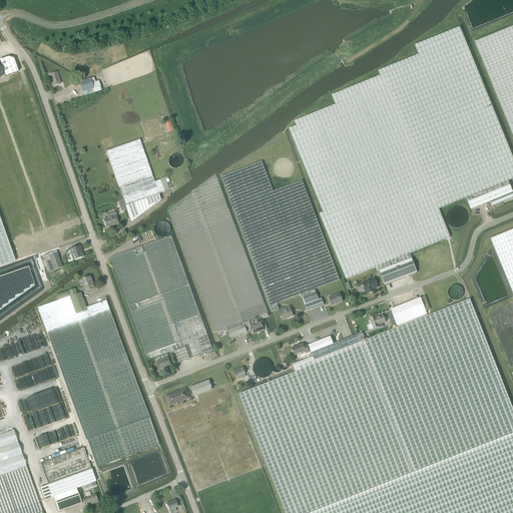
[(512,137),(512,25),(474,42),(512,137)]
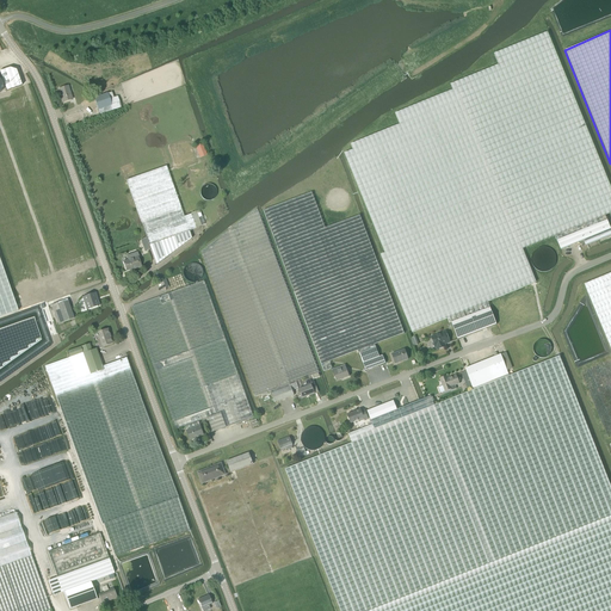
[(610,187),(548,32),(494,54),(499,65),(455,82),(450,85),(452,90),(395,113),(400,125),(355,142),(351,144),(352,149),(344,153),(384,253),(381,254),(412,333),(448,319),(449,323),(451,322),(457,339),(497,325),(487,302),(536,282),(523,250),(555,236),(561,250),(610,229),(605,215),(610,213),(610,187)]
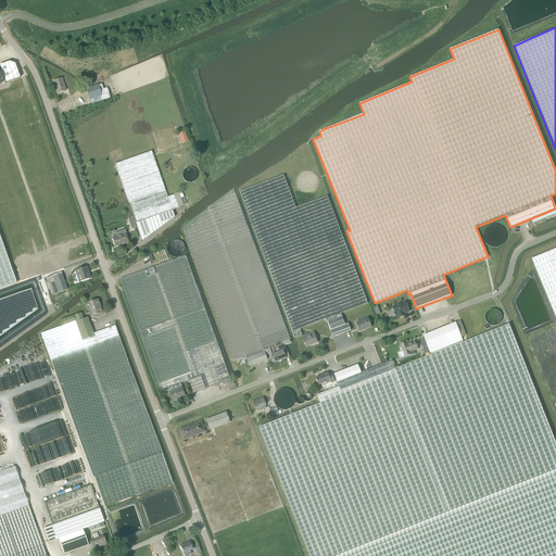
[(9,62),(0,64),(0,67),(5,83),(20,78),(14,63),(9,62)]
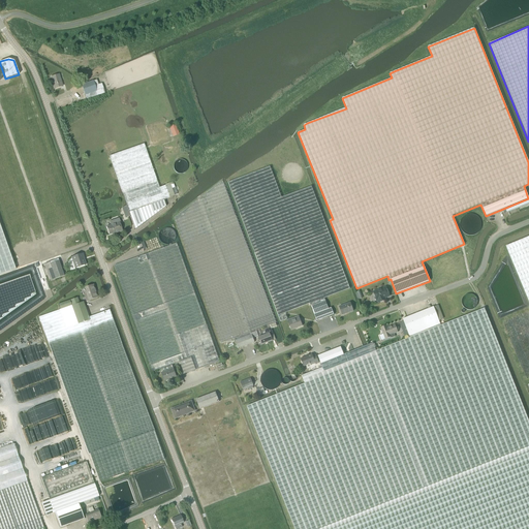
[(59,74),(51,76),(54,89),(63,86),(59,74)]
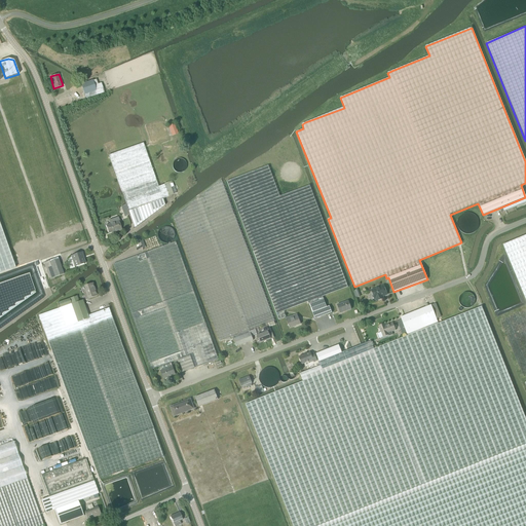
[(85,99),(104,92),(101,83),(95,85),(92,80),(80,84),(85,99)]
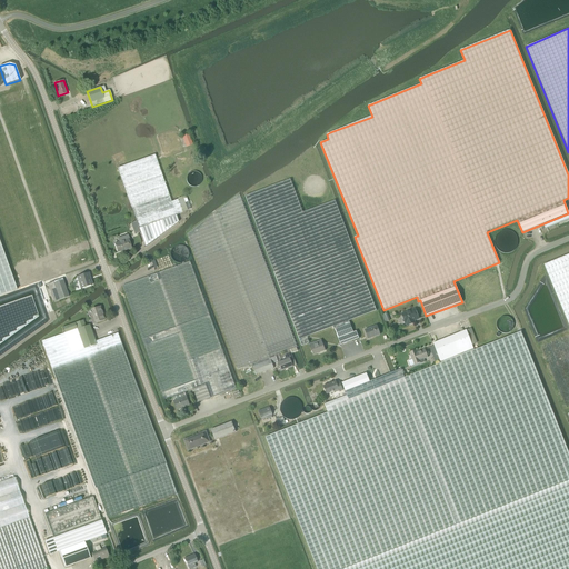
[(189,133),(182,136),(186,147),(192,145),(189,133)]
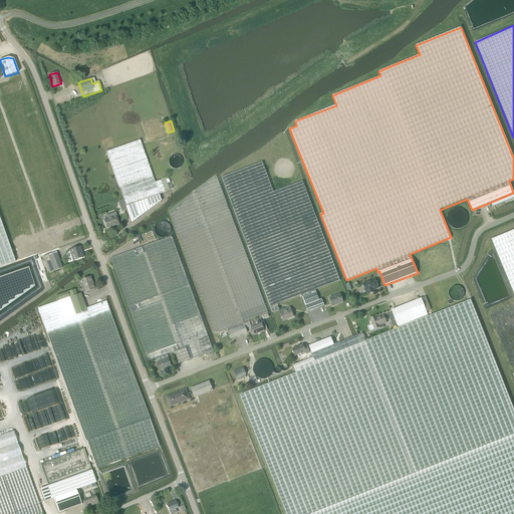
[(140,140),(106,152),(123,200),(125,206),(159,195),(166,192),(166,194),(170,192),(170,190),(173,189),(168,177),(166,178),(162,179),(161,180),(155,182),(140,140)]
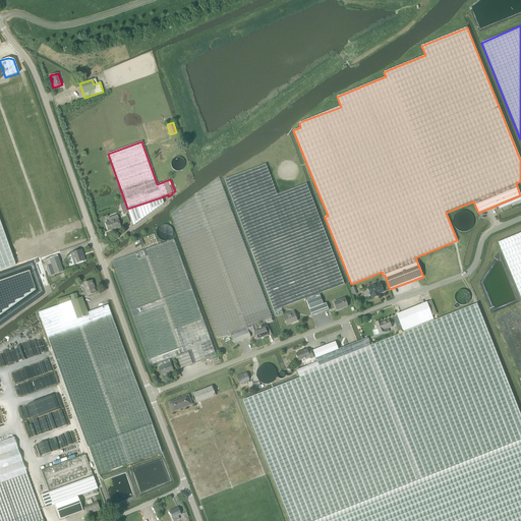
[(266,164),(224,179),(236,210),(274,310),(276,317),(283,315),(280,308),(304,299),(306,302),(310,314),(311,316),(323,311),(329,309),(326,303),(323,304),(319,293),(344,284),(306,183),(277,194),(266,164)]
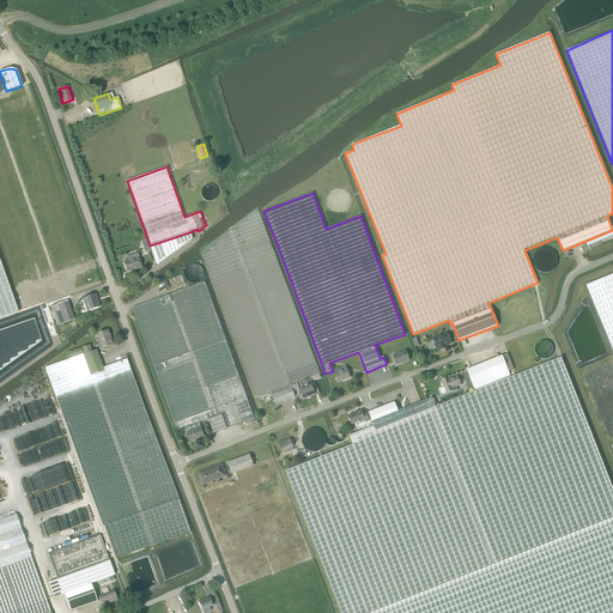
[(258,210),(201,252),(256,398),(271,393),(272,392),(275,404),(283,401),(292,398),(295,396),(292,392),(298,389),(297,383),(291,386),(290,386),(313,377),(313,376),(316,375),(320,374),(258,210)]
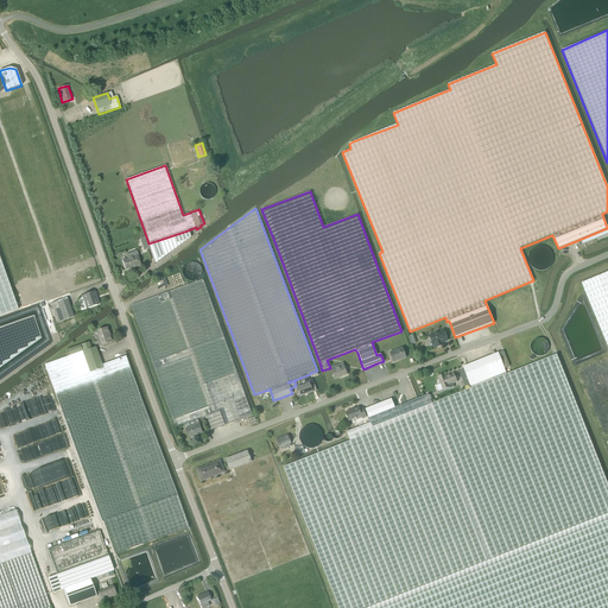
[(156,264),(190,238),(188,230),(149,244),(156,264)]
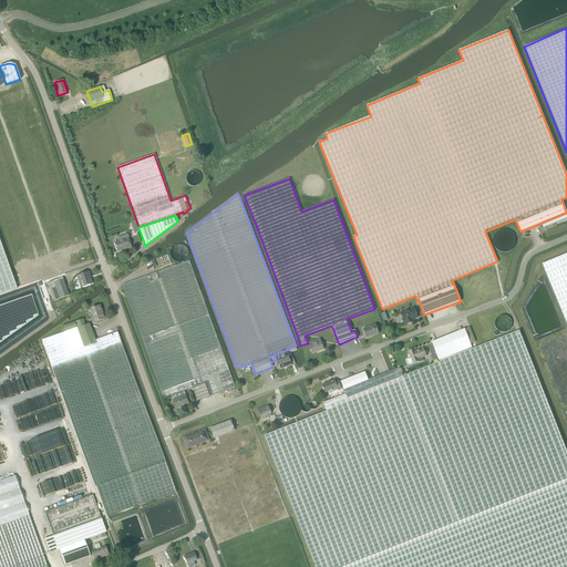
[(114,244),(116,251),(131,247),(127,239),(129,238),(127,234),(116,237),(119,241),(114,244)]
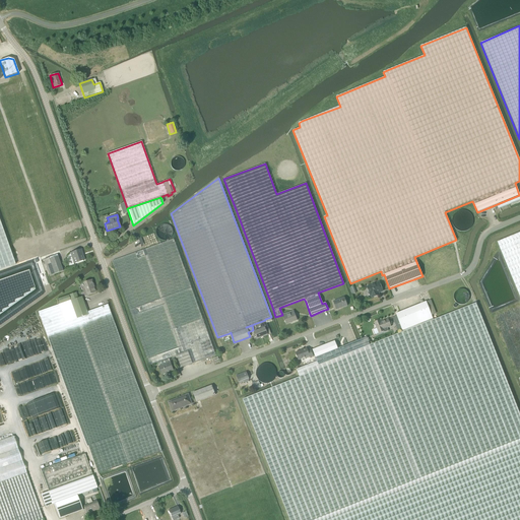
[(0,270),(15,265),(0,222),(0,270)]
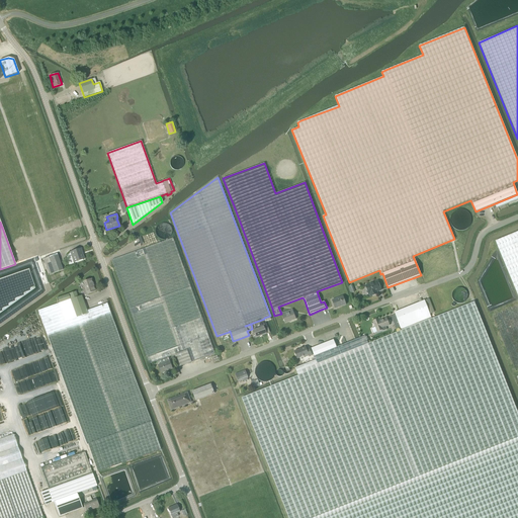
[(517,231),(495,241),(517,295),(517,231)]
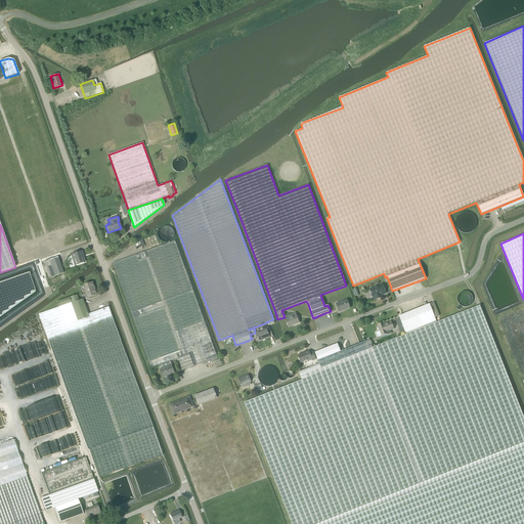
[(175,242),(113,263),(150,368),(158,365),(170,361),(177,358),(182,370),(193,366),(217,358),(175,242)]
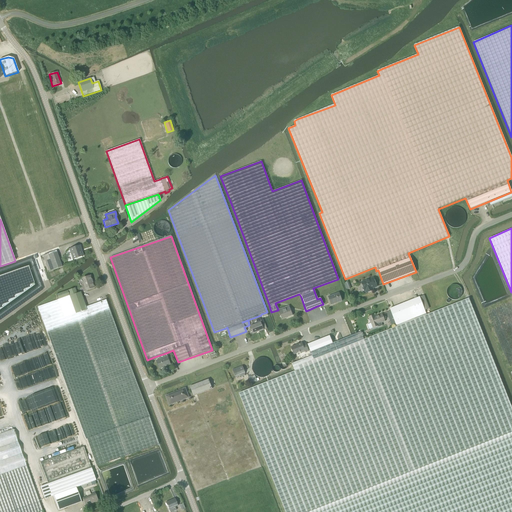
[(69,249),(72,260),(83,256),(79,246),(69,249)]
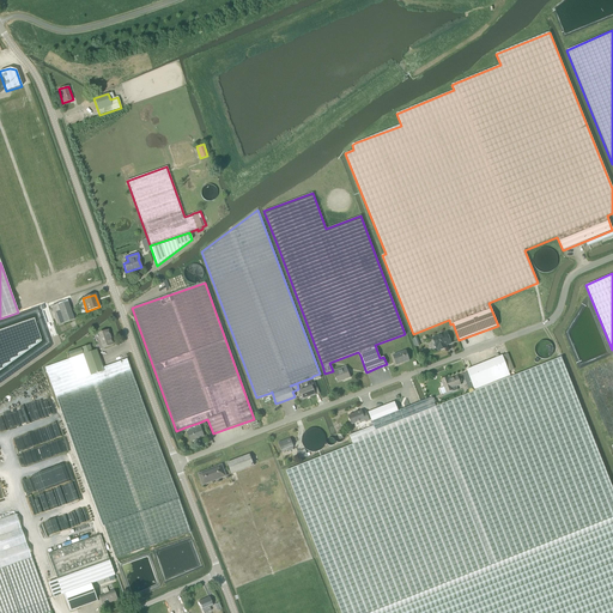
[(67,301),(52,307),(59,326),(60,325),(74,320),(67,301)]
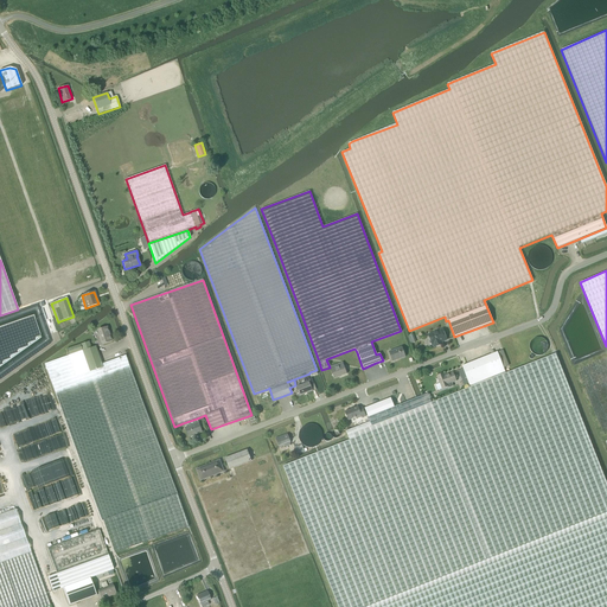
[(107,327),(97,331),(102,344),(112,342),(107,327)]
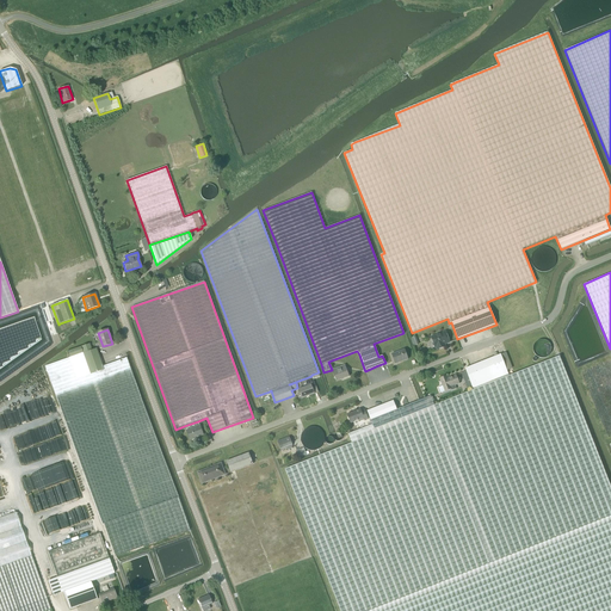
[(445,332),(431,338),(432,343),(432,344),(432,345),(433,346),(434,346),(434,347),(436,347),(437,350),(445,347),(444,344),(449,343),(445,332)]
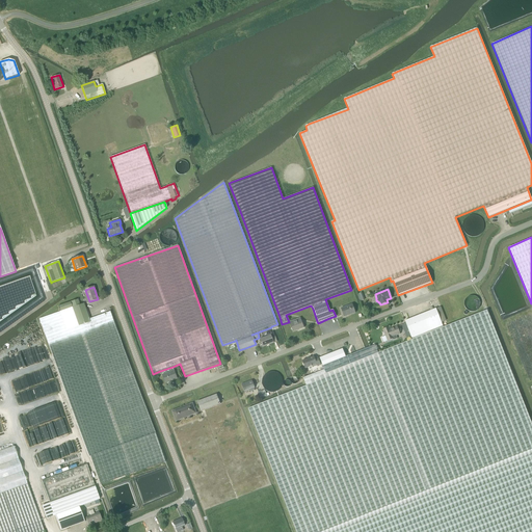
[(60,312),(40,319),(42,325),(44,331),(88,456),(89,456),(100,484),(164,461),(155,433),(110,312),(89,319),(83,303),(80,304),(78,299),(58,306),(60,312)]
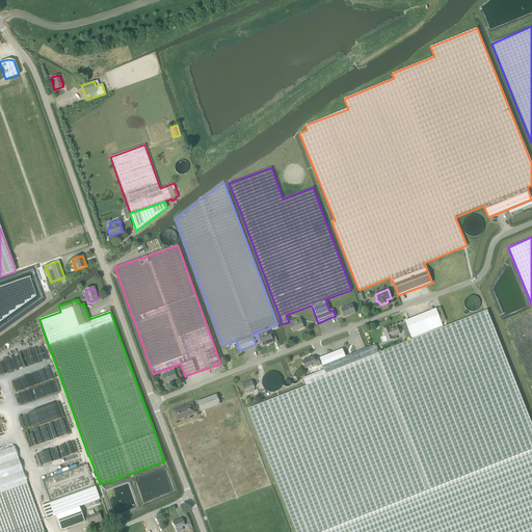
[(352,304),(341,309),(344,317),(355,313),(352,304)]
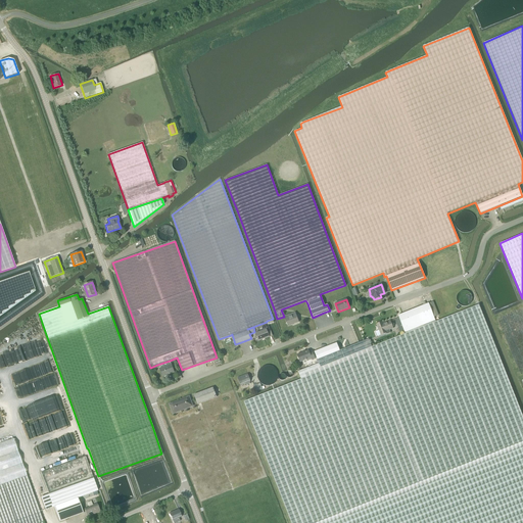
[(522,522),(522,418),(478,304),(435,322),(433,318),(438,316),(433,301),(397,316),(405,332),(403,333),(405,334),(371,347),(368,339),(340,350),(336,343),(314,351),(319,364),(298,372),(300,379),(244,401),(291,522),(522,522)]
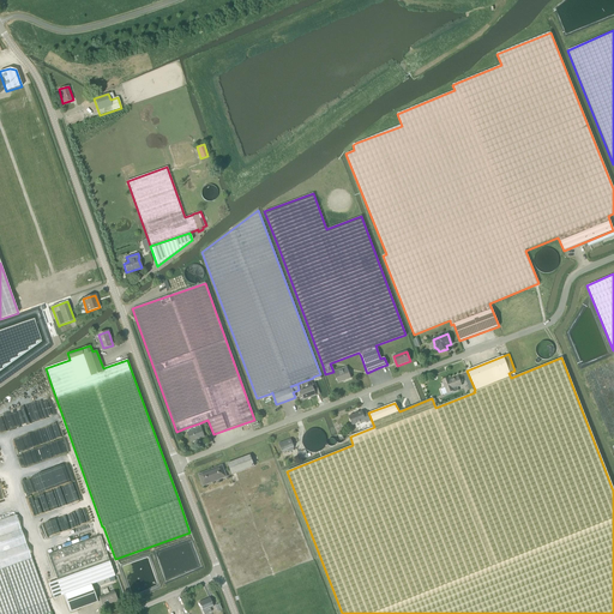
[(333,372),(337,383),(350,378),(347,367),(333,372)]
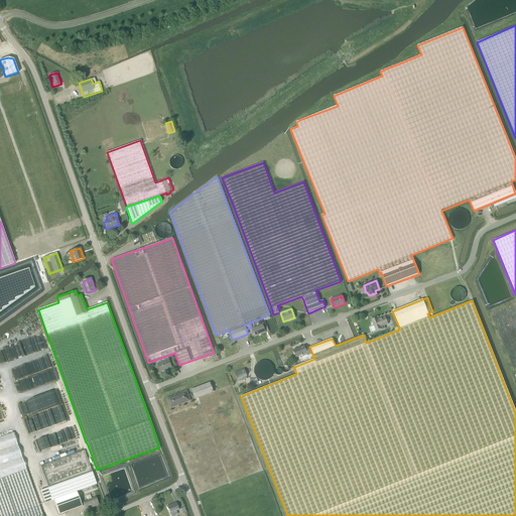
[(373,326),(370,328),(372,332),(375,331),(381,329),(381,330),(385,329),(384,326),(387,324),(384,316),(378,319),(377,317),(371,319),(373,326)]
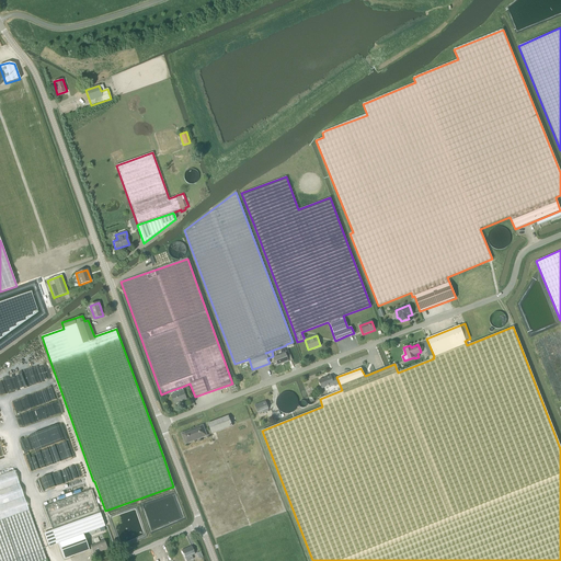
[(288,362),(286,356),(289,355),(287,348),(281,351),(282,354),(274,357),(276,366),(288,362)]
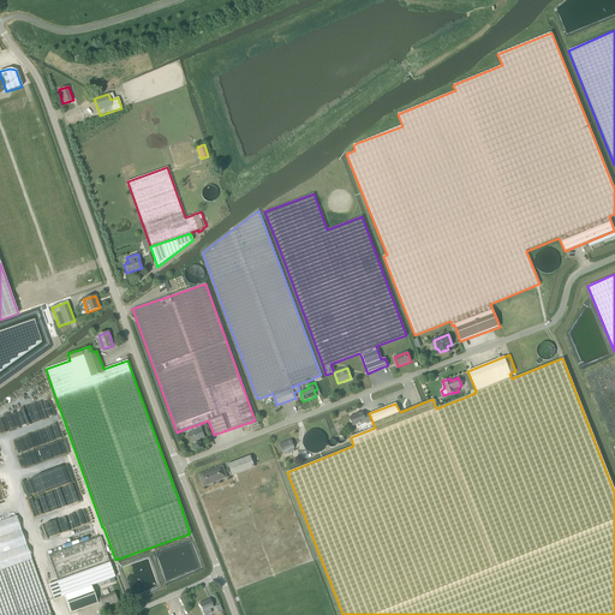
[(352,427),(365,422),(366,423),(370,421),(366,412),(363,415),(362,412),(350,417),(352,427)]
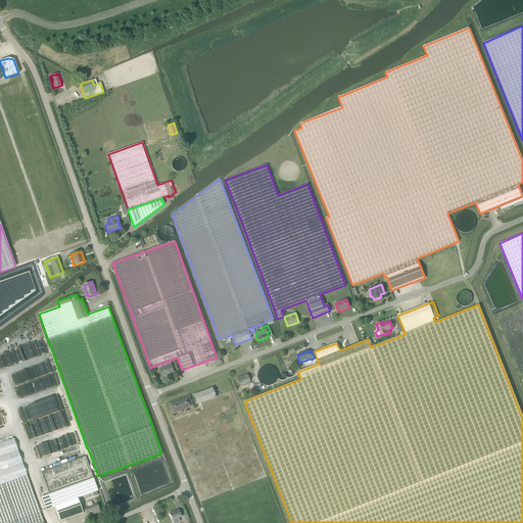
[(170,361),(157,365),(159,369),(162,377),(175,373),(172,364),(171,364),(170,361)]
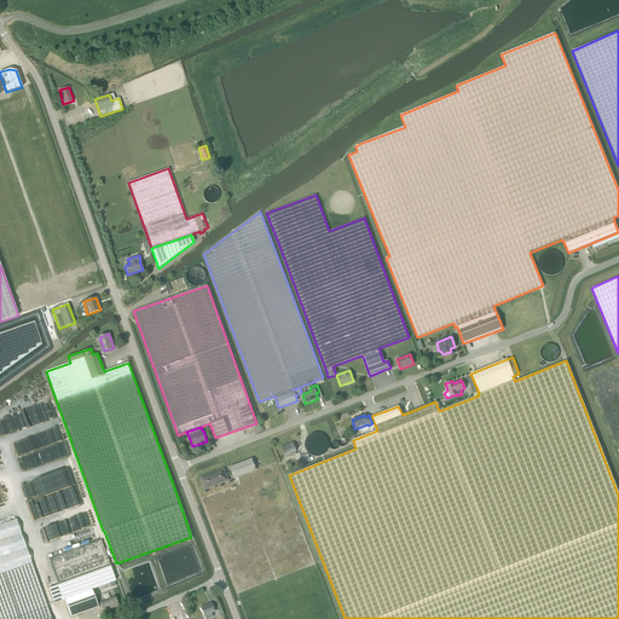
[(295,452),(296,451),(293,443),(281,447),(284,456),(290,453),(291,456),(296,455),(295,452)]
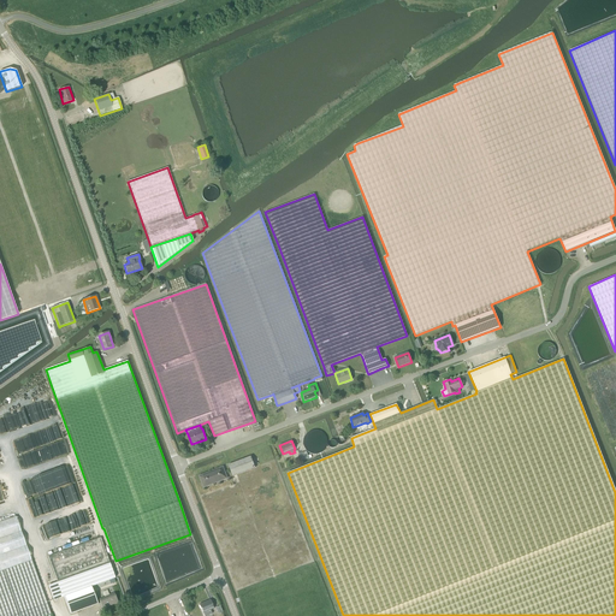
[(306,451),(298,454),(302,461),(309,458),(306,451)]
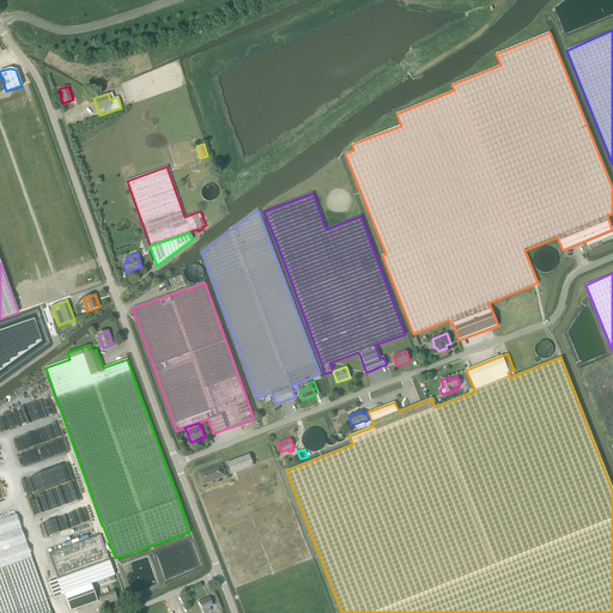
[(249,454),(226,462),(231,474),(254,466),(249,454)]
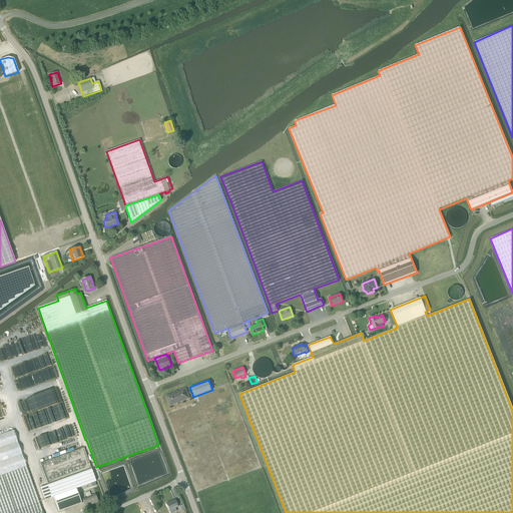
[(185,389),(166,397),(169,406),(188,399),(185,389)]
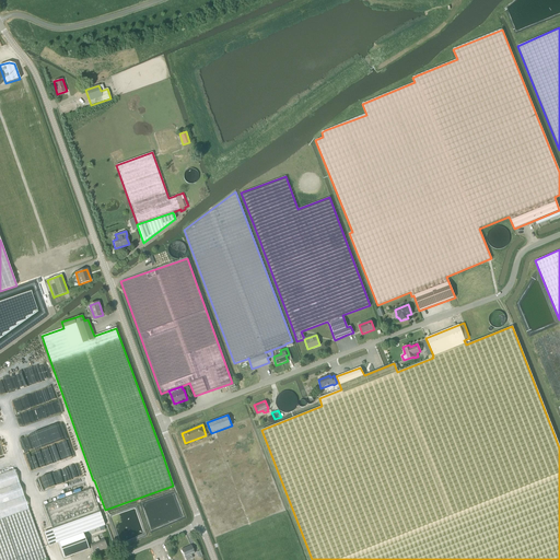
[(13,468),(0,471),(0,518),(28,509),(13,468)]
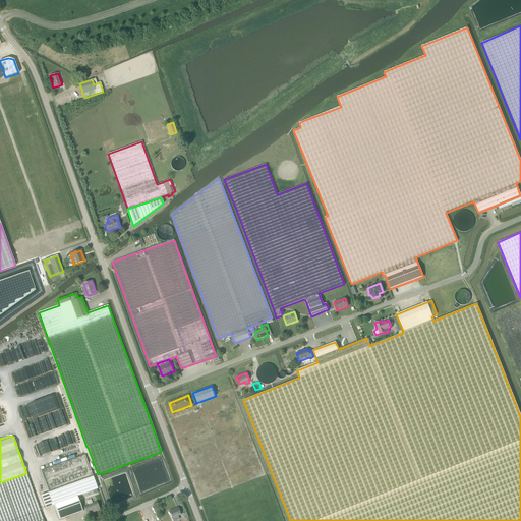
[(84,455),(41,470),(48,493),(41,496),(45,508),(54,505),(59,519),(71,515),(82,511),(77,496),(97,488),(84,455)]
